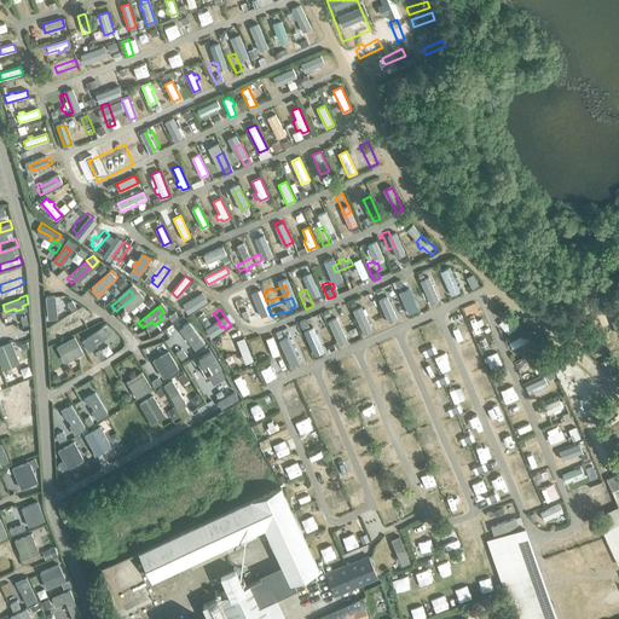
[(104,323),(81,335),(88,348),(111,336),(104,323)]
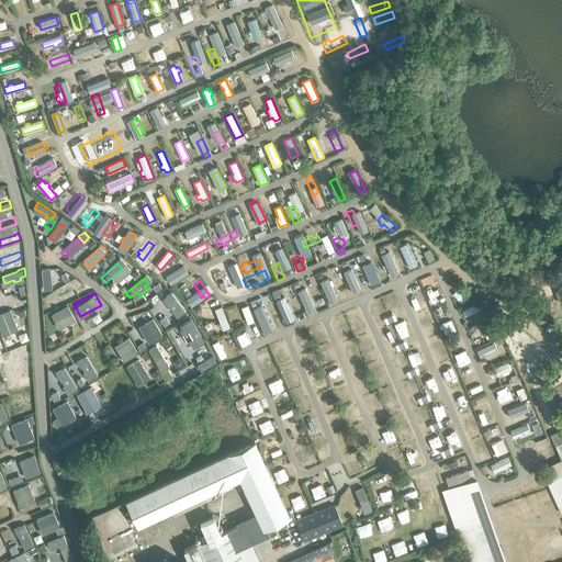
[(173,296),(168,301),(181,318),(187,315),(173,296)]
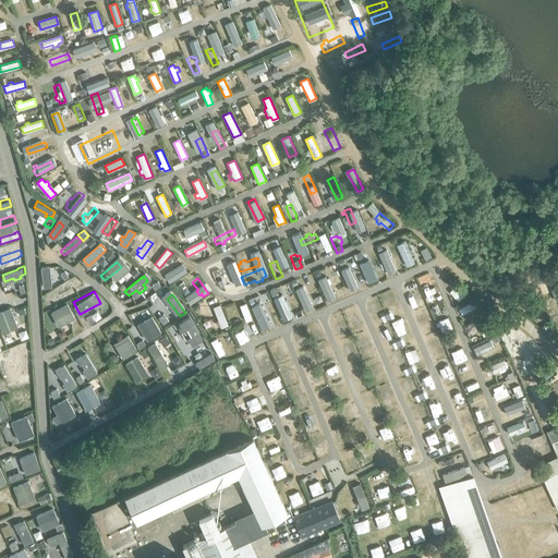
[(240,305),(245,322),(252,319),(245,303),(240,305)]
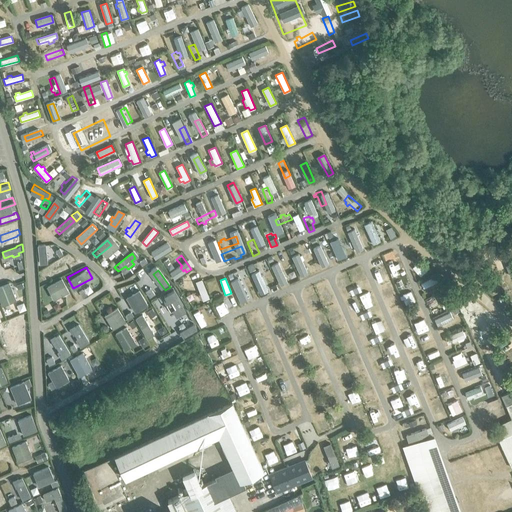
[(203,301),(209,299),(202,279),(196,282),(200,294),(198,295),(200,299),(202,298),(203,301)]
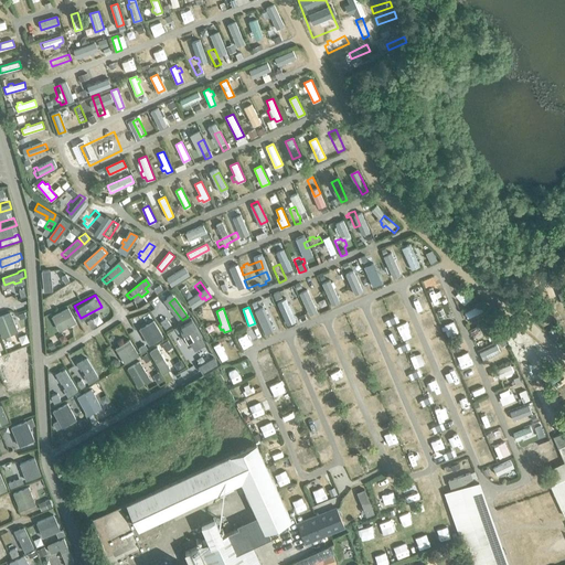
[(149,315),(136,323),(145,336),(158,326),(149,315)]
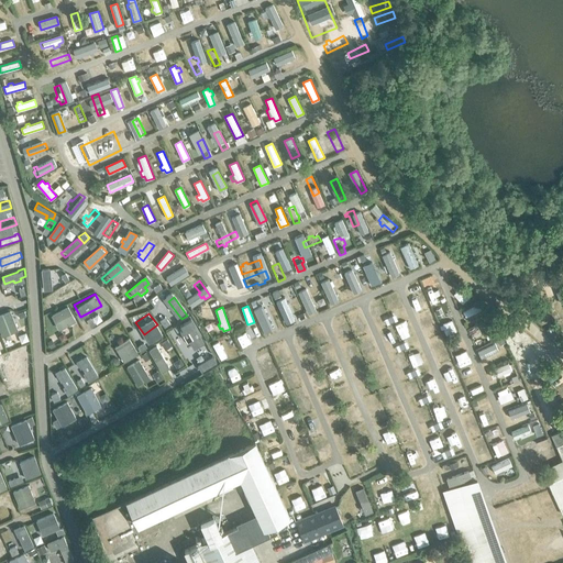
[(0,331),(24,321),(22,315),(3,322),(2,319),(0,320),(0,331)]
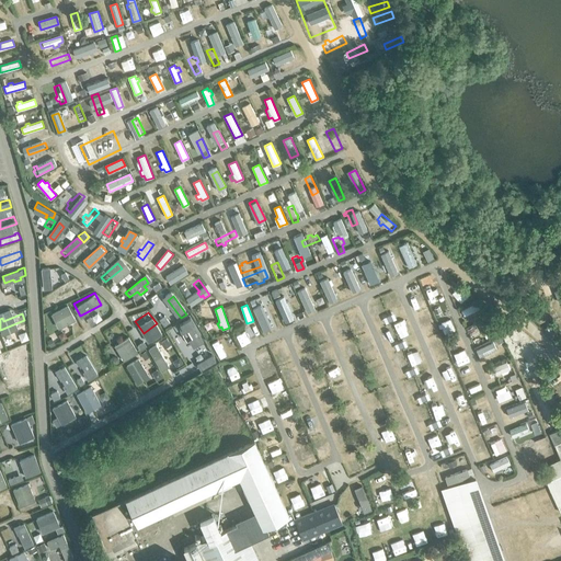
[(194,331),(189,324),(189,323),(169,338),(185,361),(193,355),(186,346),(190,344),(184,336),(194,331)]
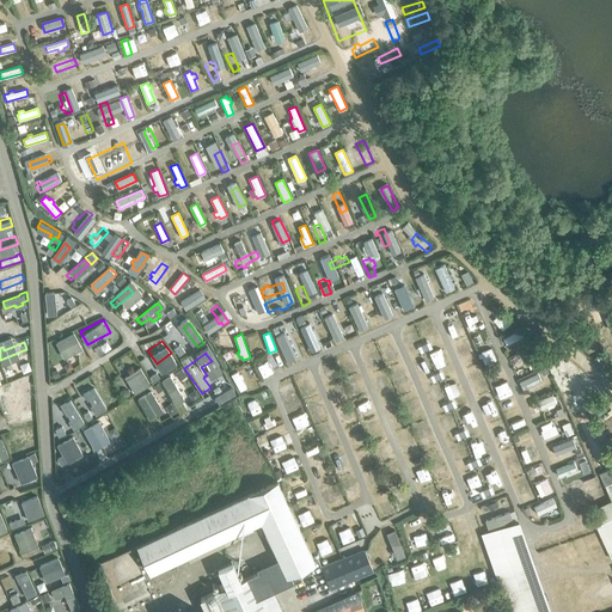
[(6,373),(8,379),(24,373),(22,366),(22,367),(20,365),(14,367),(16,369),(6,373)]
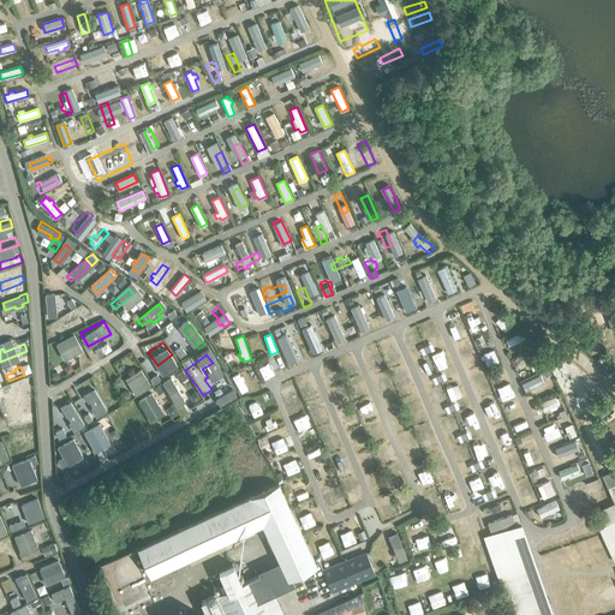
[(141,369),(125,378),(136,395),(151,386),(141,369)]
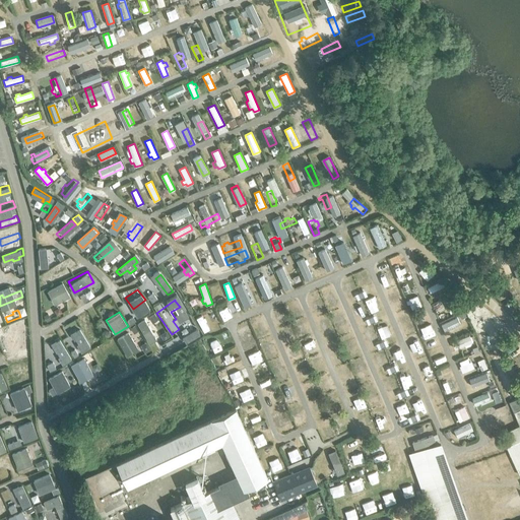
[(83,319),(94,338),(100,335),(89,316),(83,319)]
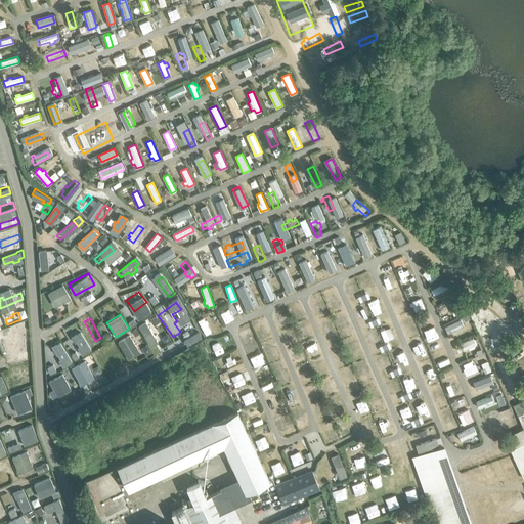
[(198,321),(206,335),(211,332),(207,323),(208,323),(207,320),(205,321),(204,318),(198,321)]
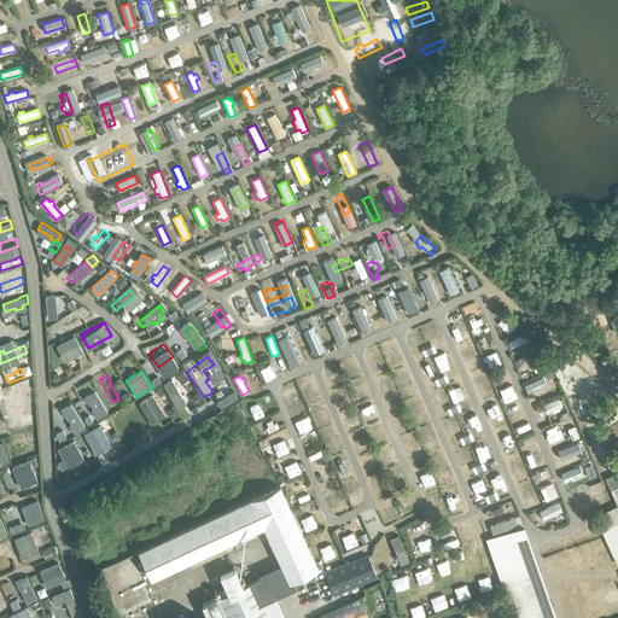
[(175,385),(169,389),(179,404),(185,401),(175,385)]
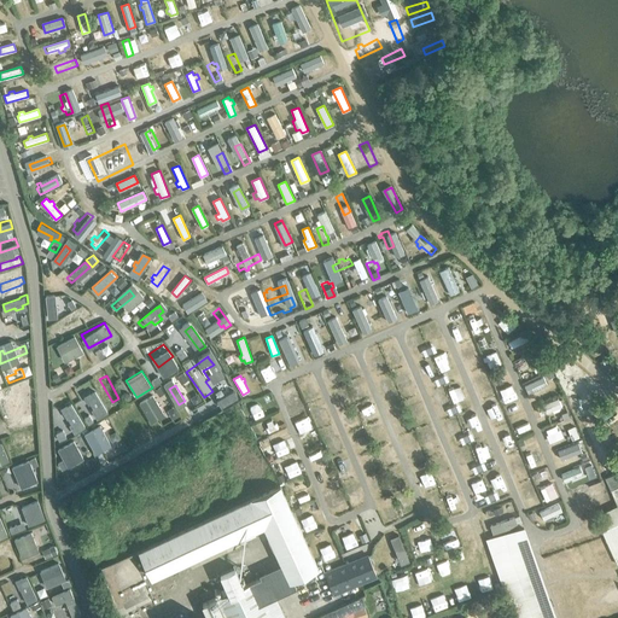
[(235,390),(220,398),(225,406),(239,397),(235,390)]
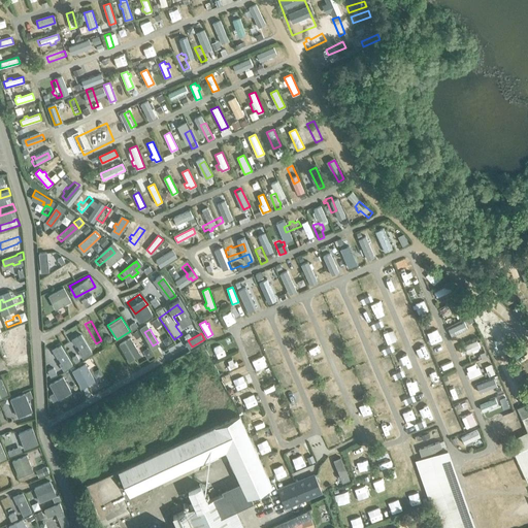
[(130,337),(119,344),(129,361),(140,354),(130,337)]
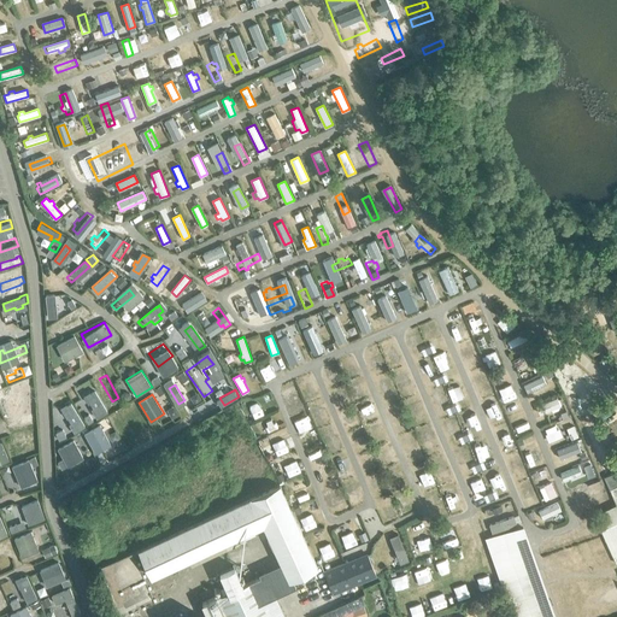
[(103,423),(87,433),(90,439),(104,433),(104,434),(107,433),(106,430),(112,427),(106,418),(101,421),(103,423)]
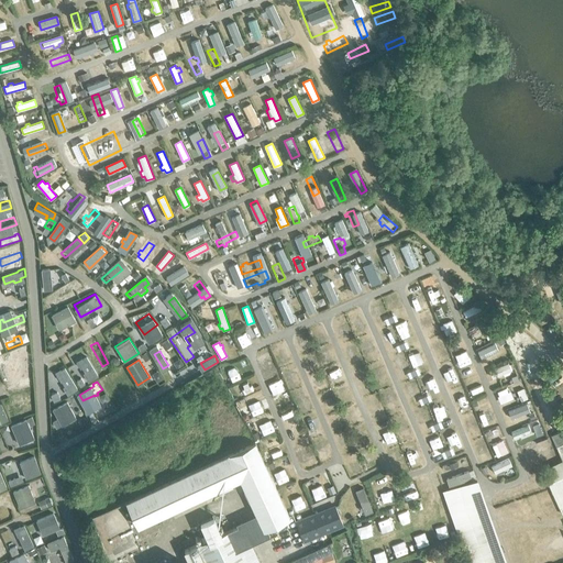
[(66,404),(53,410),(59,423),(73,417),(70,412),(73,411),(68,401),(65,404),(66,404)]
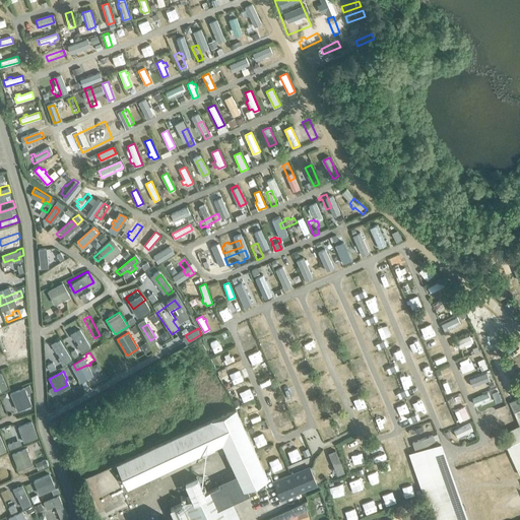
[(28,373),(7,381),(10,388),(30,381),(28,373)]
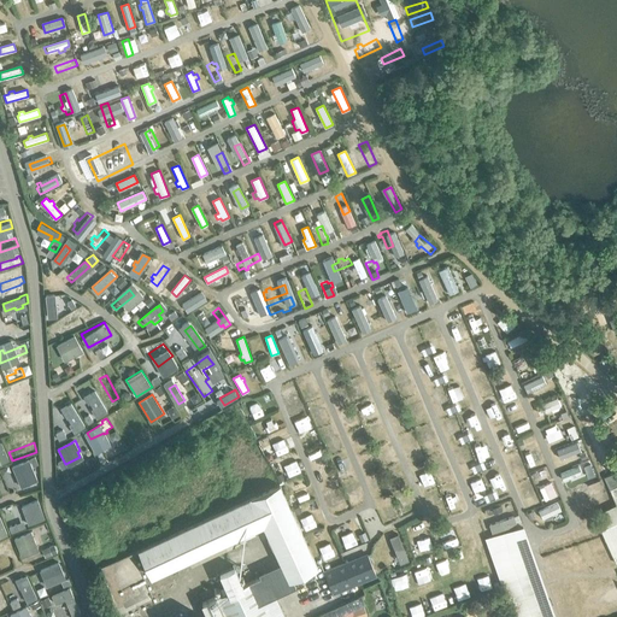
[(29,459),(12,466),(21,487),(37,480),(29,459)]
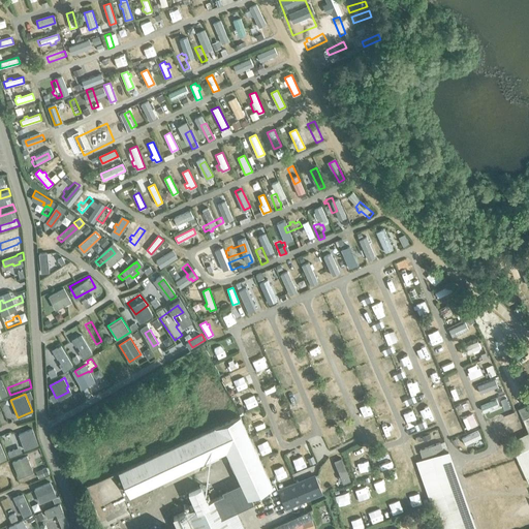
[(528,483),(528,404),(519,409),(528,431),(528,432),(515,439),(521,452),(517,454),(516,454),(528,483)]
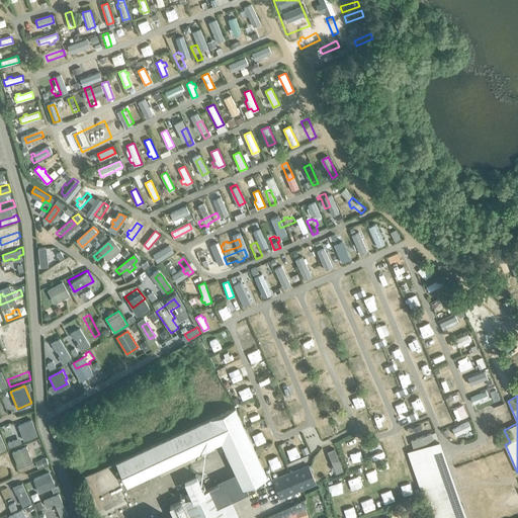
[(242,493),(269,482),(235,408),(210,420),(210,419),(117,461),(127,485),(221,442),(242,493)]
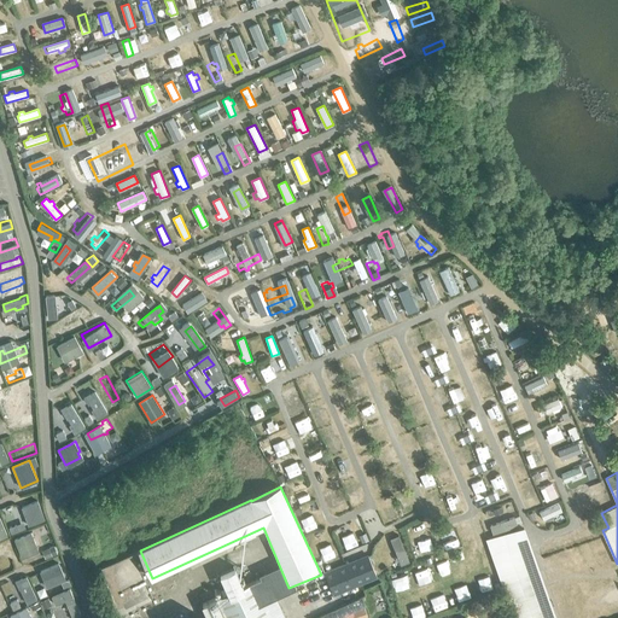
[(12,509),(19,531),(38,524),(29,502),(12,509)]
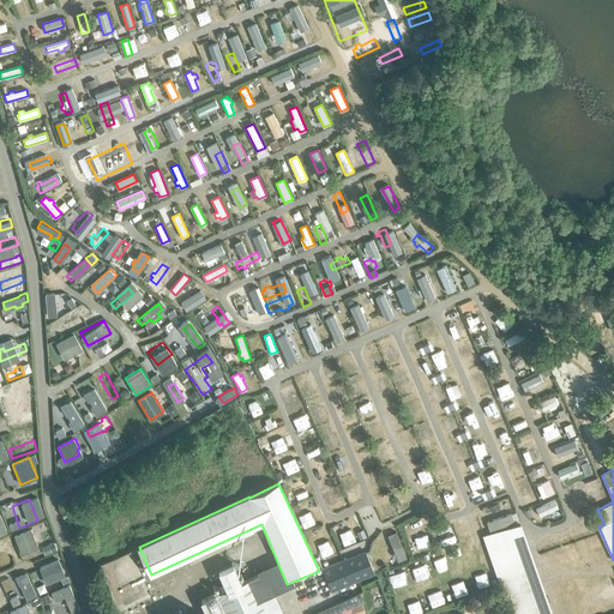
[(483,536),(506,603),(510,613),(547,613),(531,570),(535,569),(519,523),(483,536)]
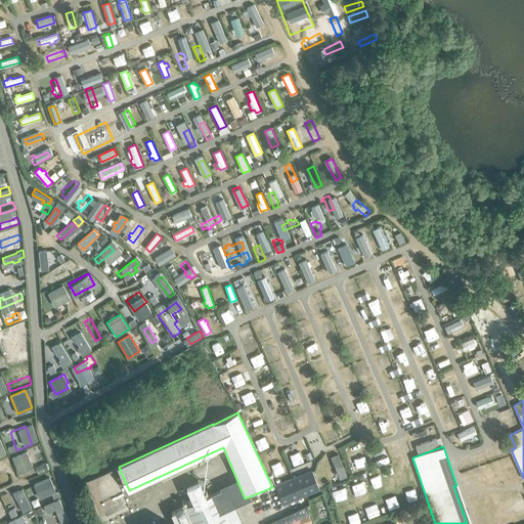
[(20,451),(11,455),(13,461),(17,460),(25,476),(30,473),(27,466),(30,464),(28,459),(25,461),(23,456),(22,456),(20,451)]
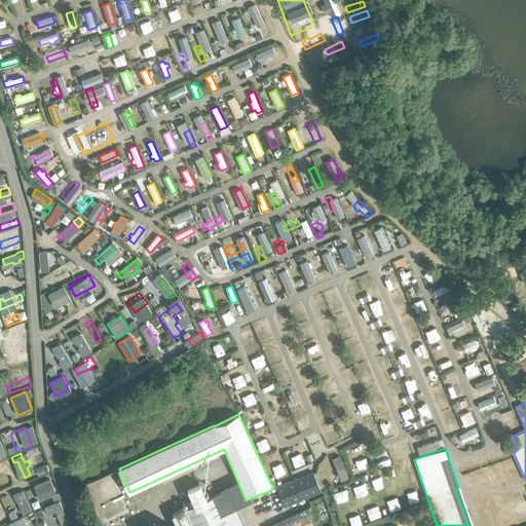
[(276,487),(284,506),(321,492),(312,471),(295,478),(296,480),(276,487)]
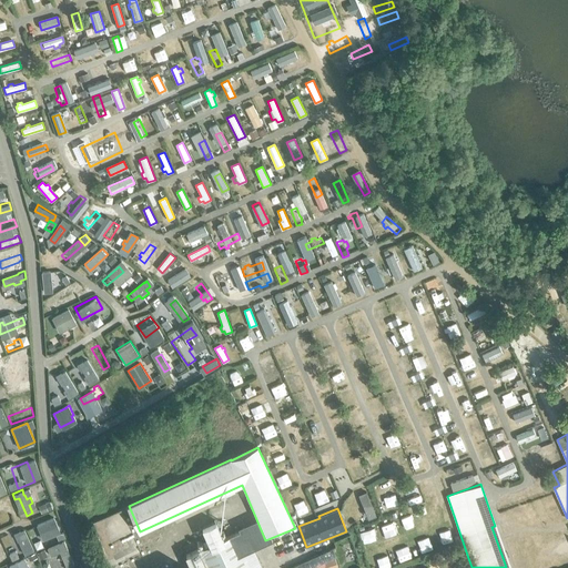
[(60,538),(53,518),(47,520),(50,531),(46,533),(48,537),(52,536),(53,540),(60,538)]
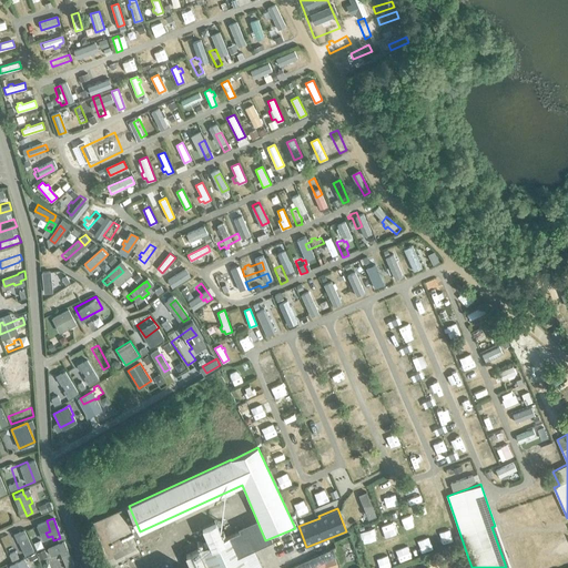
[(261,567),(243,529),(223,539),(219,530),(206,536),(210,545),(185,556),(191,567),(261,567)]
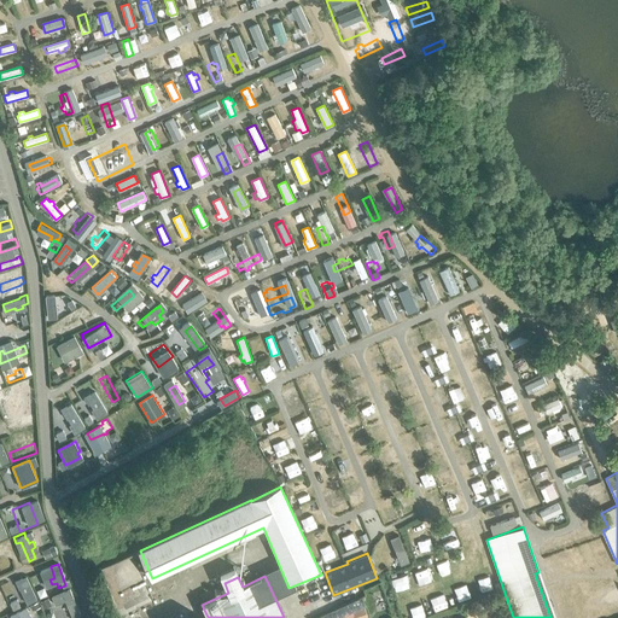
[(38,600),(27,577),(19,579),(27,594),(21,596),(23,601),(24,601),(25,605),(38,600)]
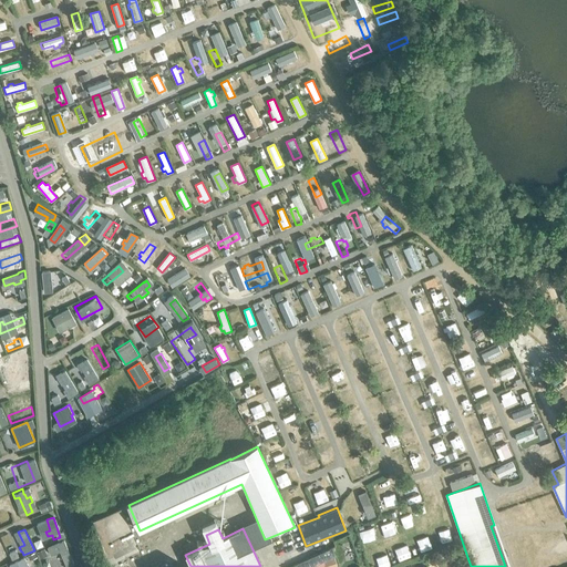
[(64,539),(48,547),(51,555),(60,550),(66,566),(74,564),(64,539)]
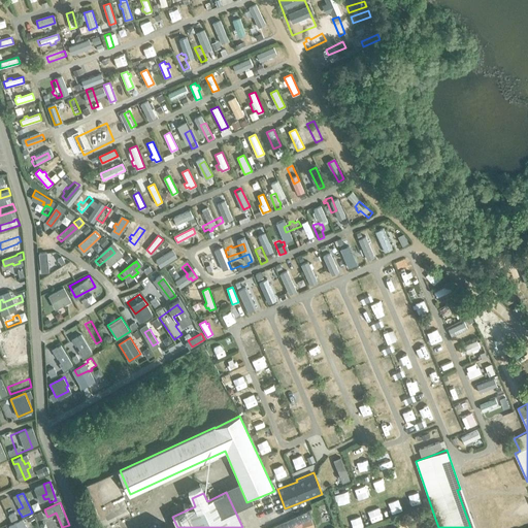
[(41,510),(35,514),(37,520),(44,518),(41,510)]
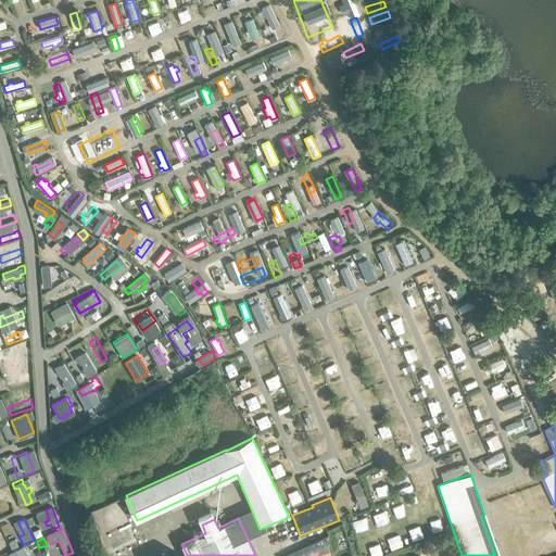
[(317,548),(319,555),(330,555),(327,545),(317,548)]
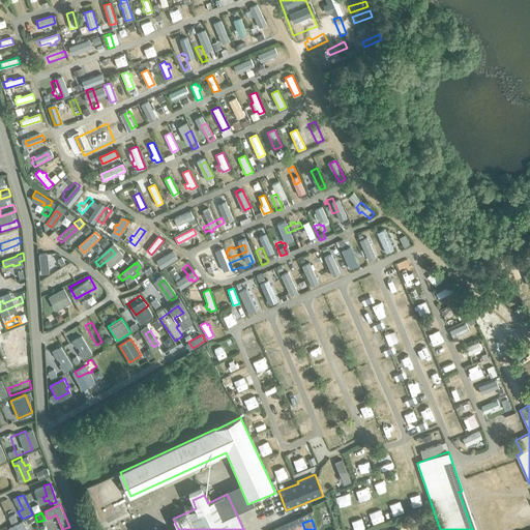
[(27,529),(23,521),(8,527),(9,529),(27,529)]
